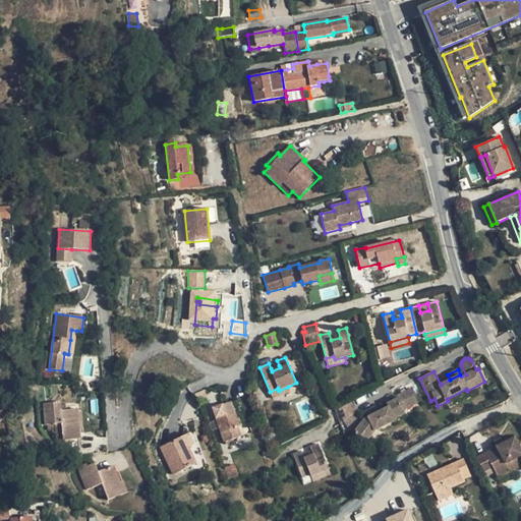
[(290,392),(288,387),(279,391),(281,396),(290,392)]
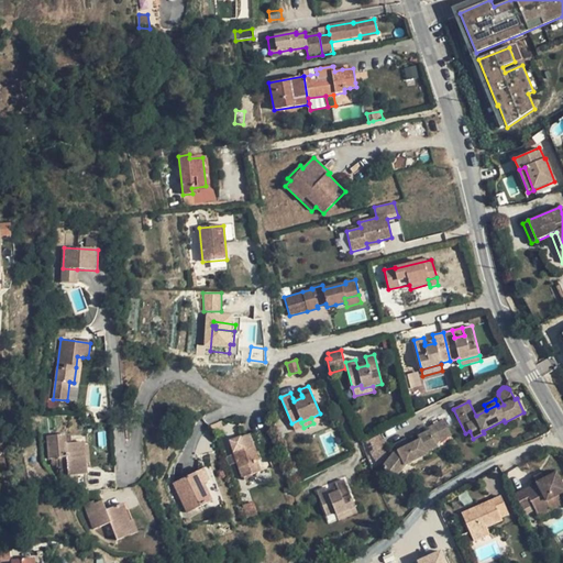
[(295,431),(304,428),(301,422),(300,419),(291,423),(295,431)]
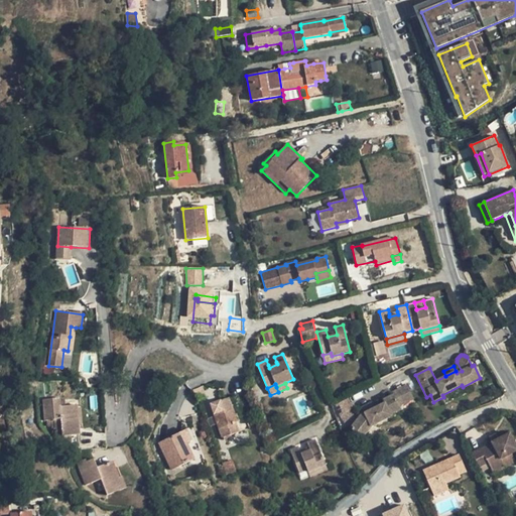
[(413,399),(407,385),(392,393),(393,395),(382,400),(384,403),(365,413),(364,411),(360,416),(352,426),(351,428),(352,430),(361,438),(371,426),(391,416),(390,414),(401,409),(399,406),(413,399)]
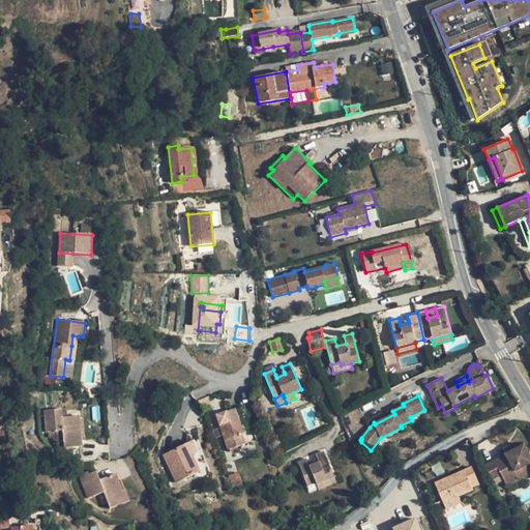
[(211,405),(208,396),(198,402),(201,409),(211,405)]
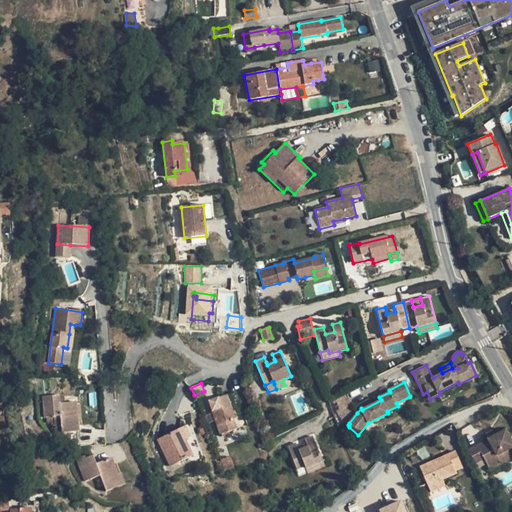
[(42,397),(44,417),(51,417),(51,426),(55,425),(56,433),(71,432),(79,431),(77,402),(65,403),(60,404),(60,398),(59,395),(42,397)]
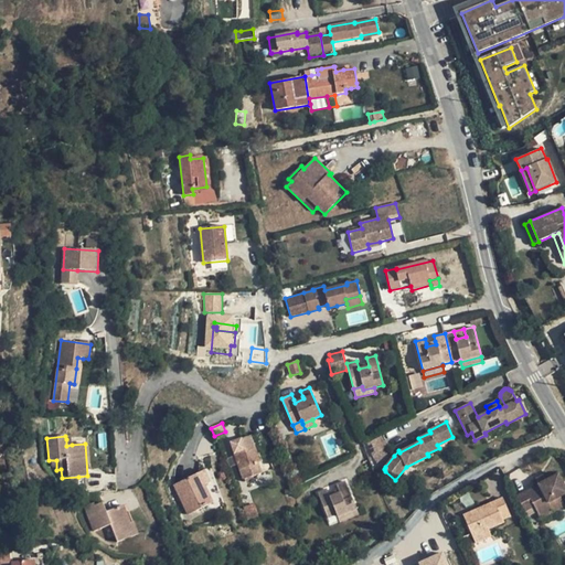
[(257,455),(251,436),(230,444),(234,456),(237,465),(243,480),(262,473),(258,464),(262,462),(258,454),(257,455)]
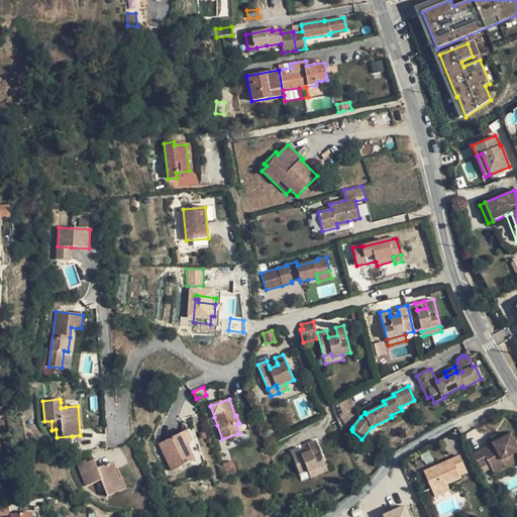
[(360,417),(353,408),(343,415),(352,427),(360,417)]
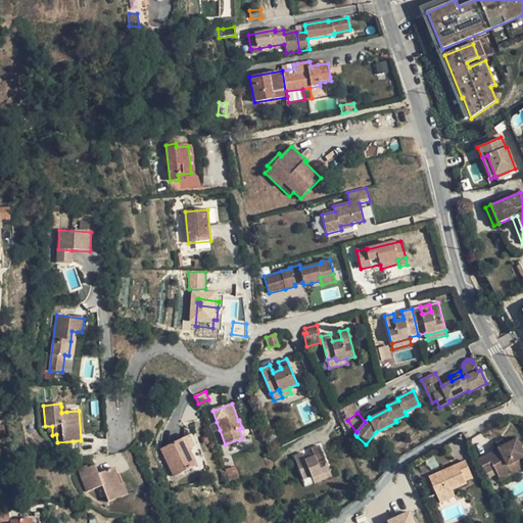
[(220,430),(217,422),(208,425),(211,433),(220,430)]
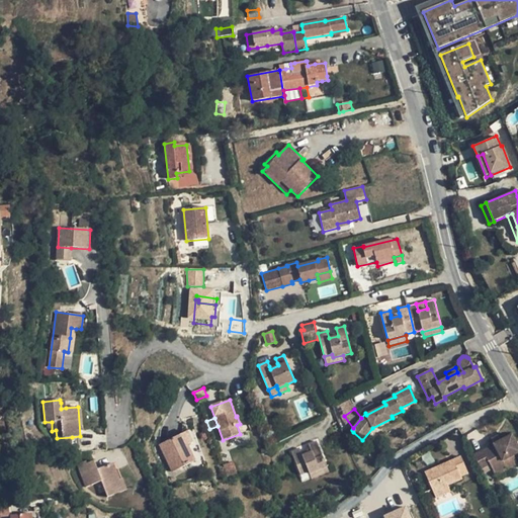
[(184,433),(180,435),(185,446),(187,445),(190,443),(184,433)]
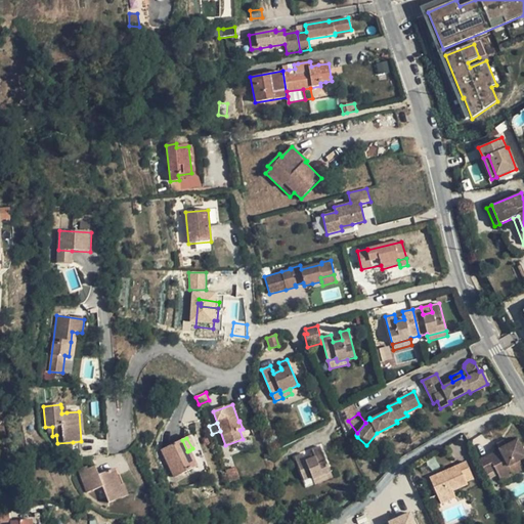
[(174,478),(198,466),(189,450),(187,451),(182,440),(161,450),(174,478)]
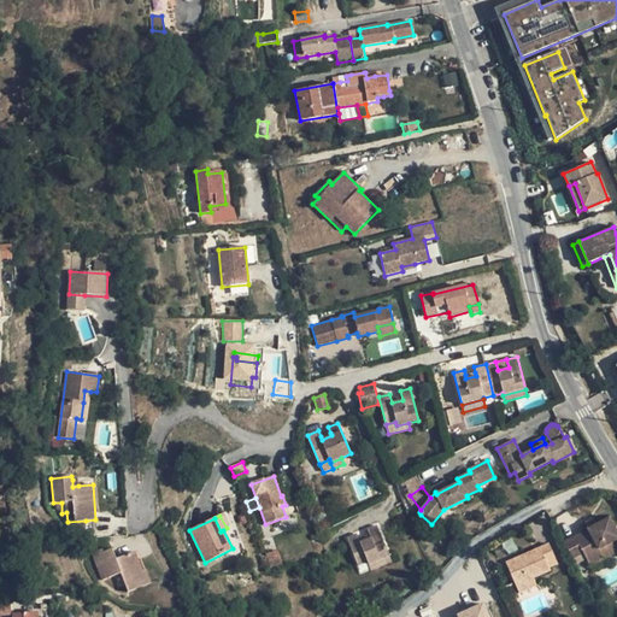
[(616,539),(616,533),(609,518),(563,541),(573,559),(583,553),(586,559),(589,566),(604,559),(599,550),(612,542),(616,539)]
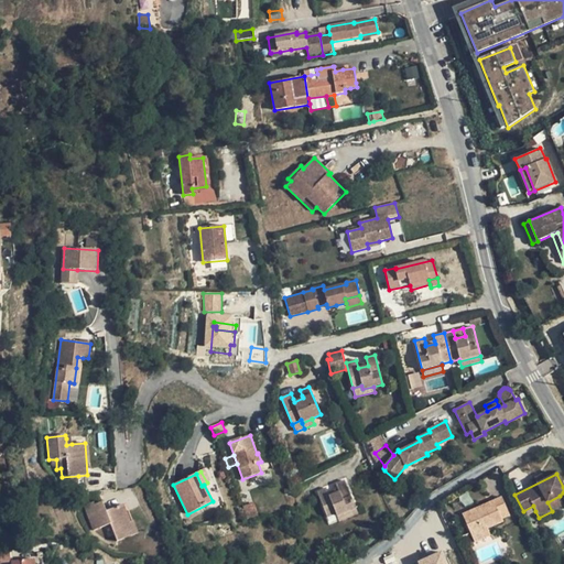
[(326,488),(316,491),(327,518),(336,514),(337,516),(356,509),(345,480),(335,484),(338,491),(329,495),(326,488)]
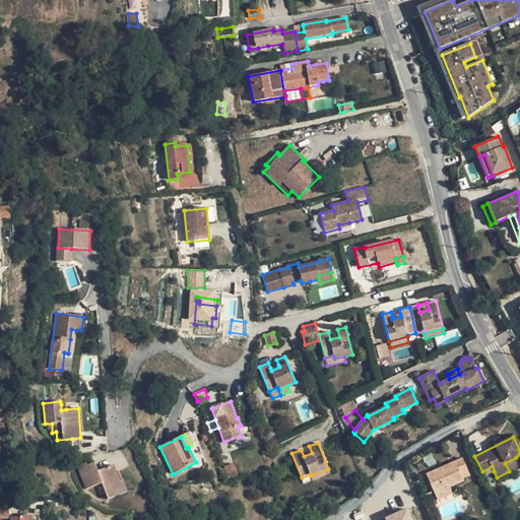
[(505,463),(509,471),(519,465),(516,457),(505,463)]
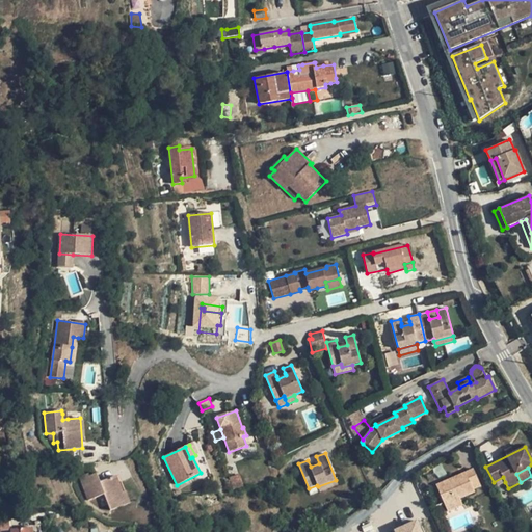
[(481,486),(473,469),(435,485),(445,506),(459,499),(475,493),(474,489),(481,486)]
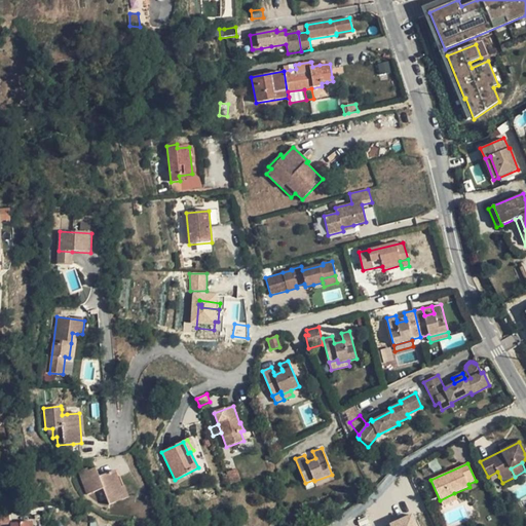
[(78,472),(87,495),(103,489),(107,498),(123,493),(121,487),(115,471),(99,477),(96,468),(88,471),(87,468),(78,472)]
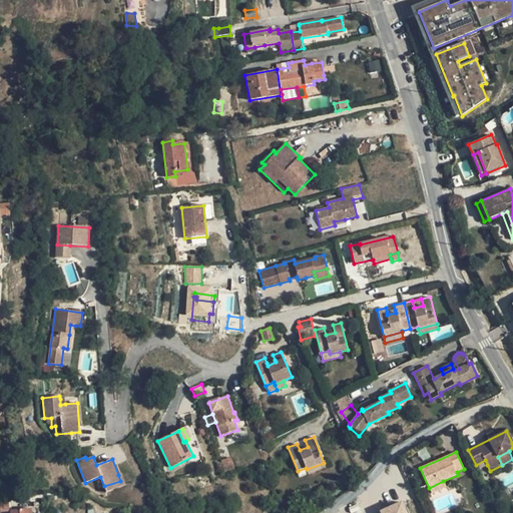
[(485,460),(476,465),(478,469),(487,465),(485,460)]
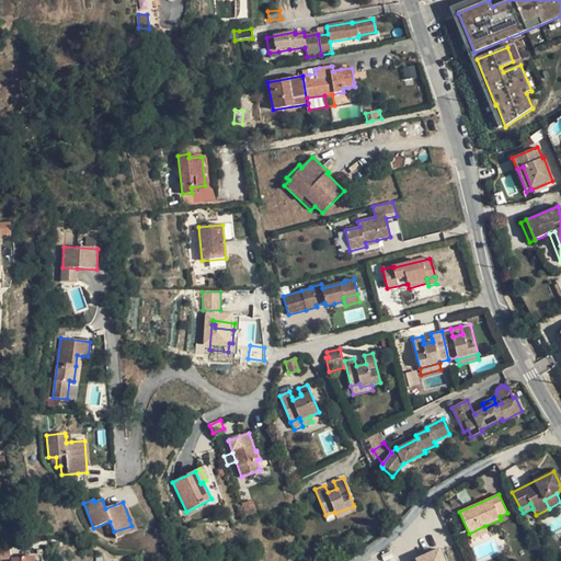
[(356,511),(354,506),(335,513),(338,518),(356,511)]
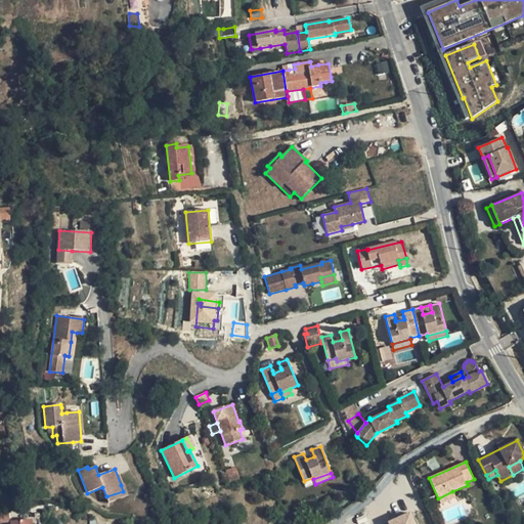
[(306,487),(315,484),(313,479),(312,478),(304,481),(306,487)]
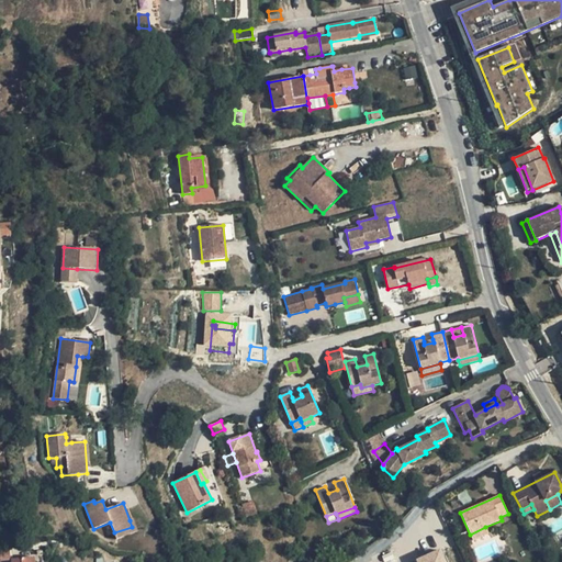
[(132,527),(114,532),(116,540),(137,532),(135,526),(132,527)]
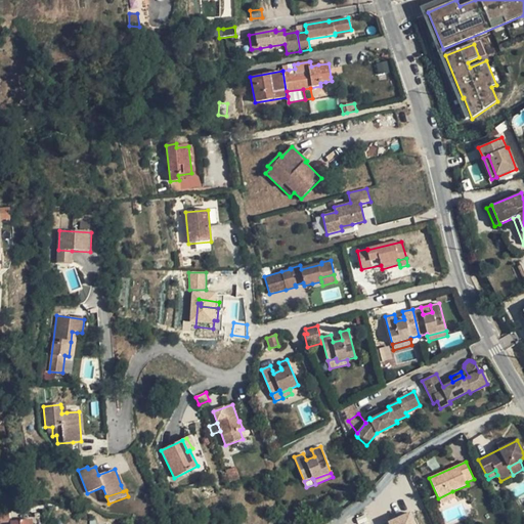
[(452,491),(438,498),(441,504),(455,497),(452,491)]
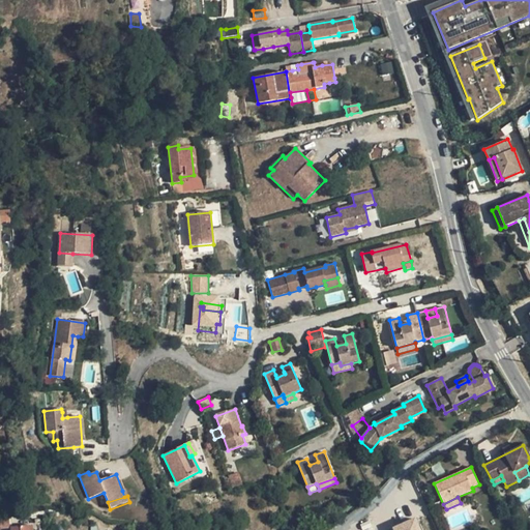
[(0,528),(9,528),(8,514),(0,514),(0,528)]
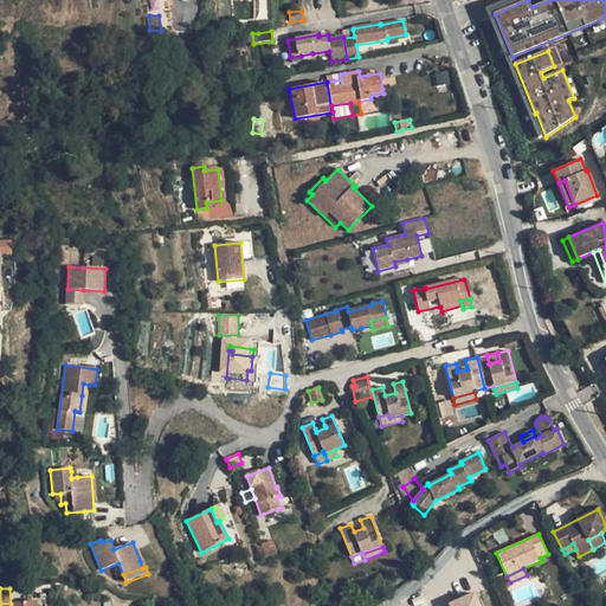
[(449,601),(450,605),(481,605),(477,592),(449,601)]
